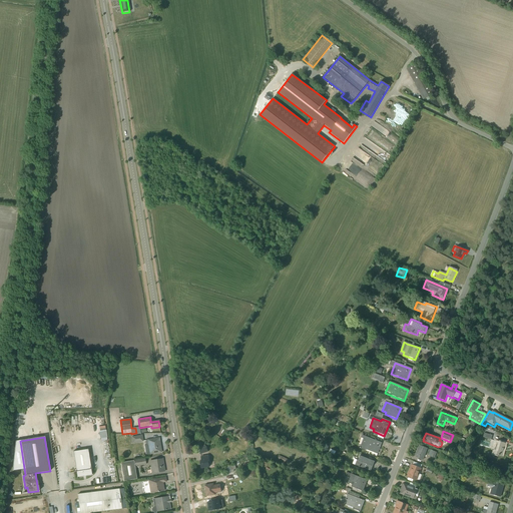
[(360,448),(377,456),(382,444),(364,437),(360,448)]
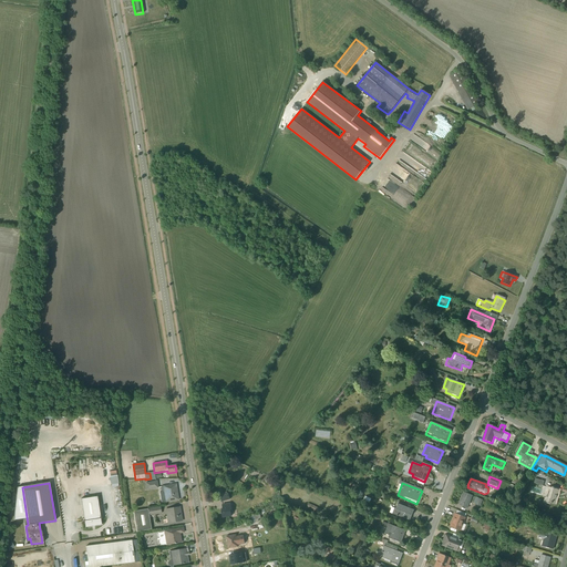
[(175,485),(161,487),(161,492),(160,492),(161,503),(178,501),(175,485)]
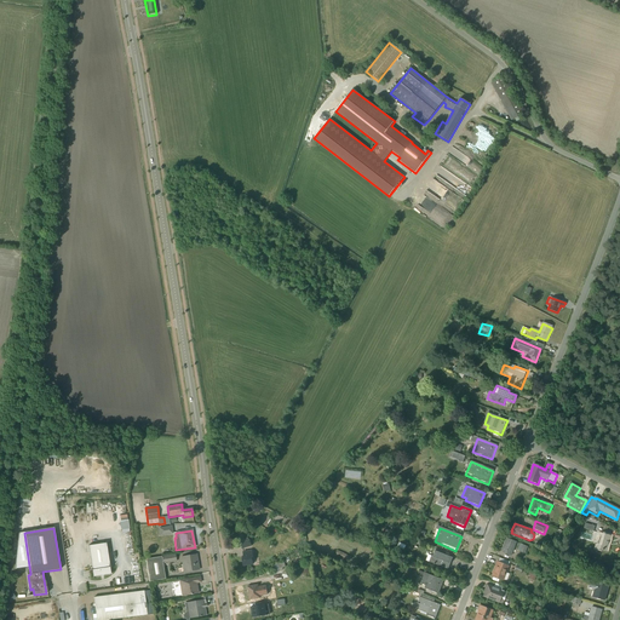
[(608,552),(612,538),(600,534),(596,549),(608,552)]
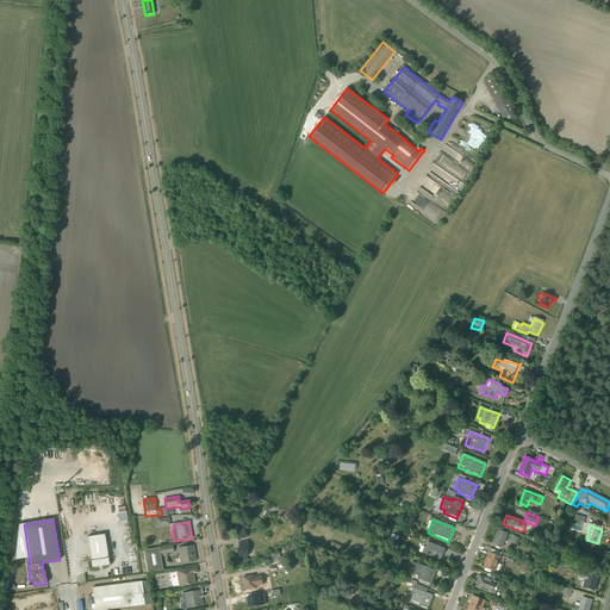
[(499,530),(493,545),(503,548),(509,534),(499,530)]
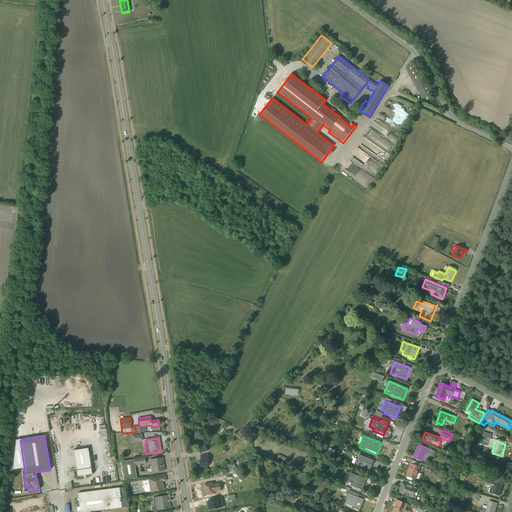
[(88,450),(73,451),(77,477),(91,475),(88,450)]
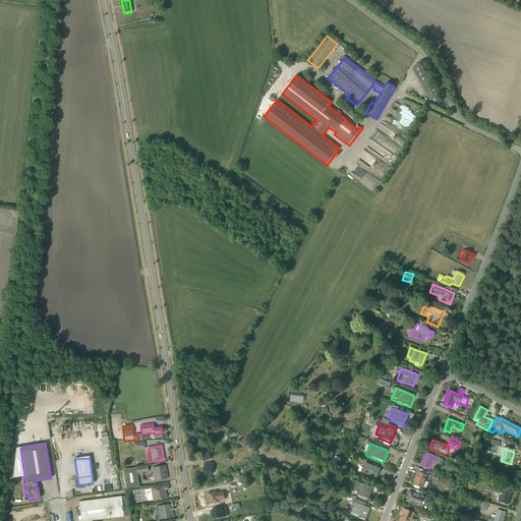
[(362,462),(358,472),(377,479),(380,469),(362,462)]
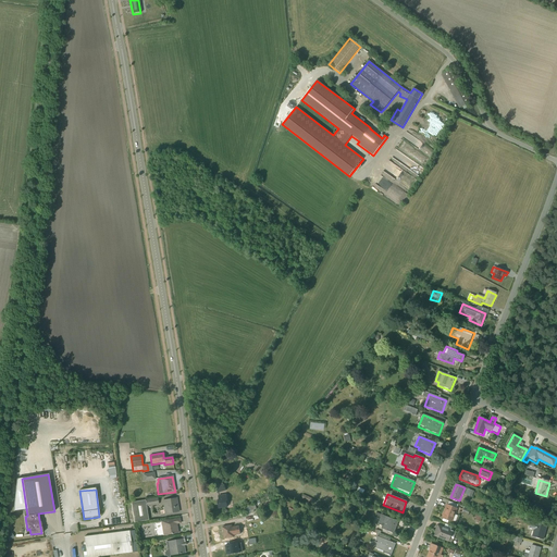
[(219,500),(218,500),(219,508),(227,507),(226,504),(227,503),(226,495),(219,496),(219,500)]
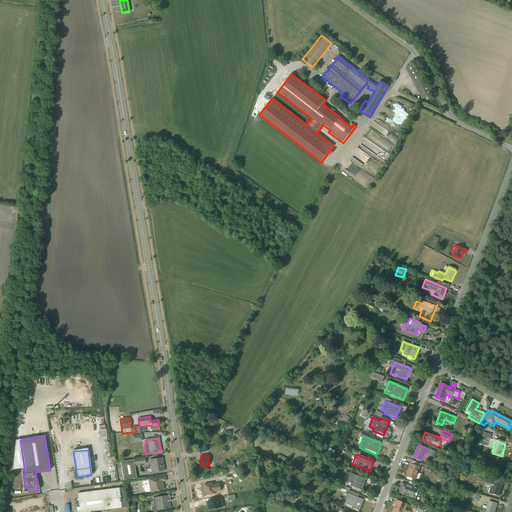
[(145,458),(120,462),(123,481),(136,478),(134,466),(146,464),(145,458)]
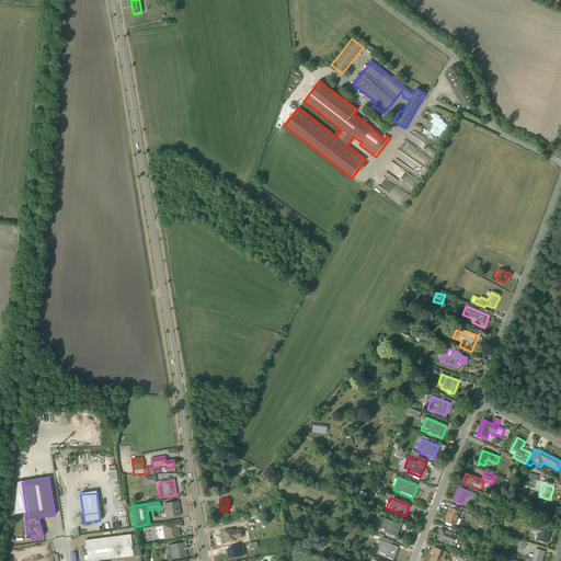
[(178,502),(163,504),(165,518),(180,516),(178,502)]
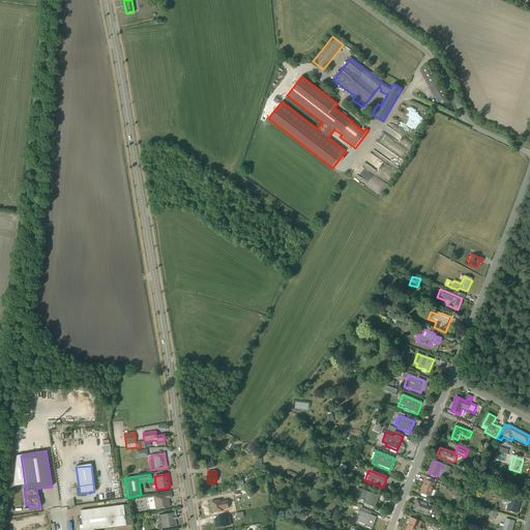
[(242,480),(234,483),(235,490),(241,488),(241,486),(244,484),(242,480)]
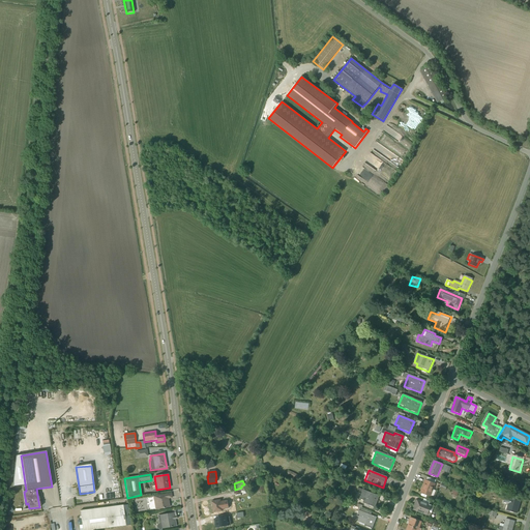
[(425,480),(420,493),(432,497),(436,484),(425,480)]
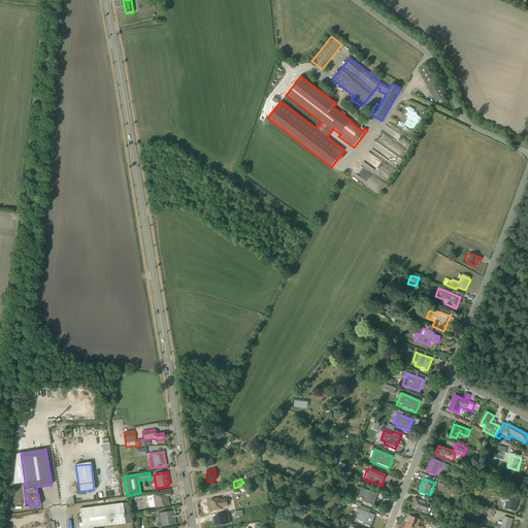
[(263,482),(255,483),(257,493),(265,491),(263,482)]
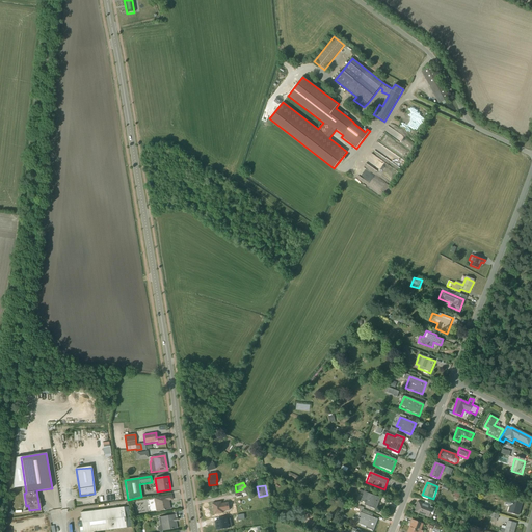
[(361,501),(365,502),(364,505),(376,510),(377,507),(380,499),(364,491),(361,501)]
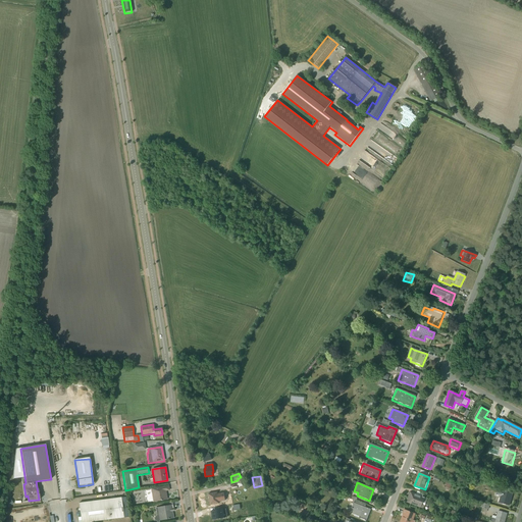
[(167,486),(151,489),(153,503),(166,501),(165,491),(168,491),(167,486)]
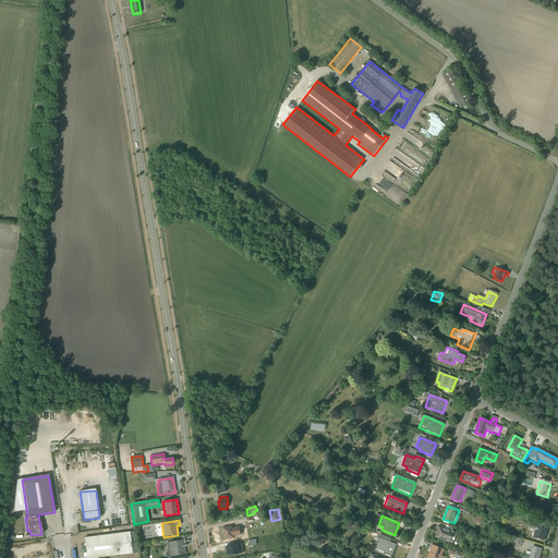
[(533,524),(531,530),(535,531),(533,537),(544,541),(548,529),(533,524)]
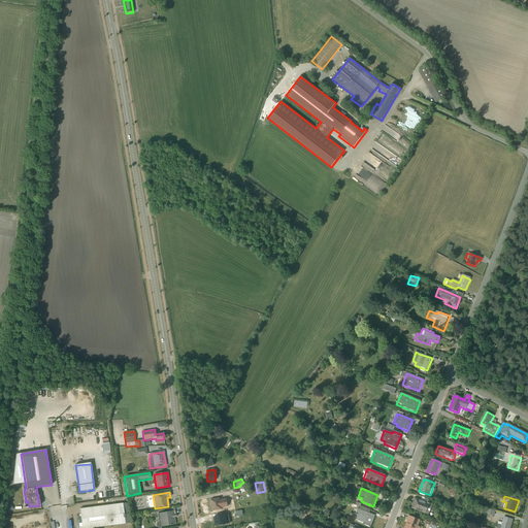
[(220,498),(210,499),(212,512),(222,509),(222,508),(228,506),(227,498),(220,500),(220,498)]
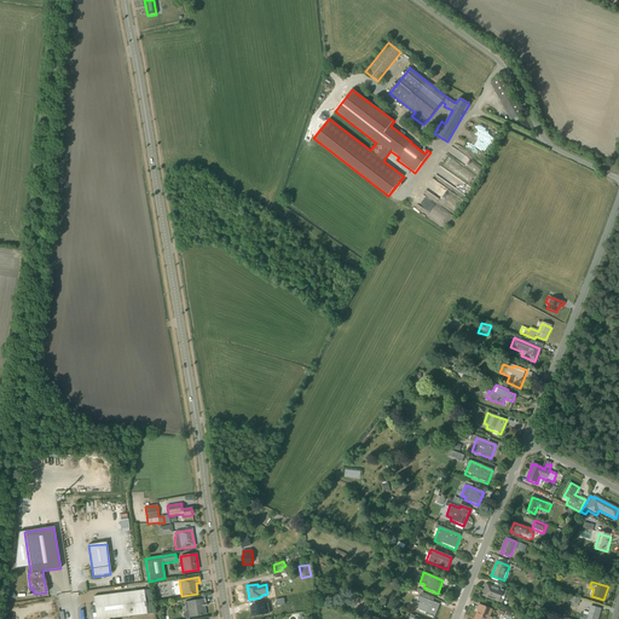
[(485,590),(482,596),(502,603),(507,593),(486,584),(484,590),(485,590)]
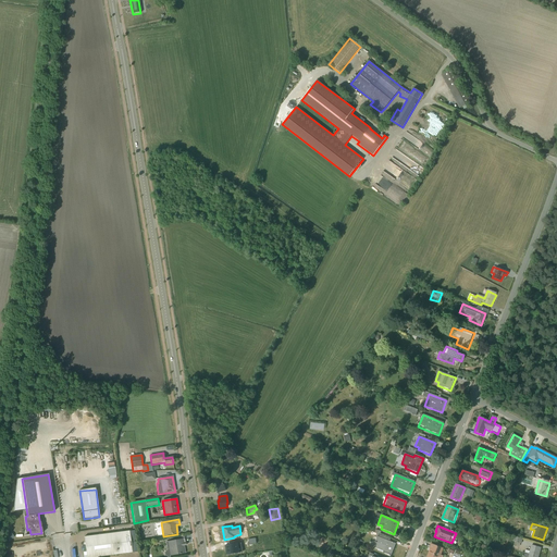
[(130,531),(85,537),(86,545),(83,546),(82,547),(82,548),(82,549),(83,552),(86,551),(86,552),(84,552),(84,556),(97,556),(98,556),(132,553),(130,531)]
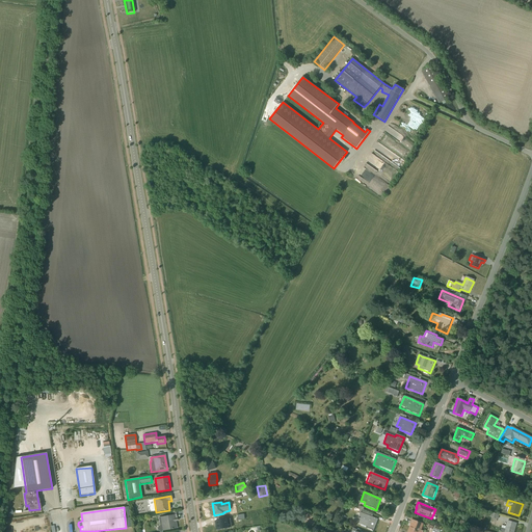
[(360,519),(357,525),(373,531),(377,520),(372,517),(373,514),(362,510),(358,517),(360,519)]
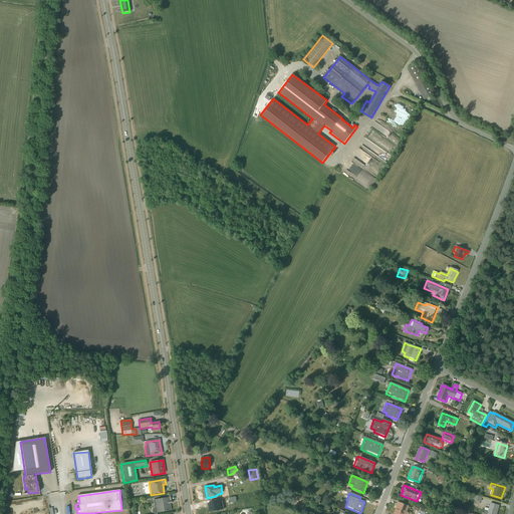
[(475,495),(473,500),(476,501),(475,504),(479,505),(480,502),(481,502),(482,498),(475,495)]
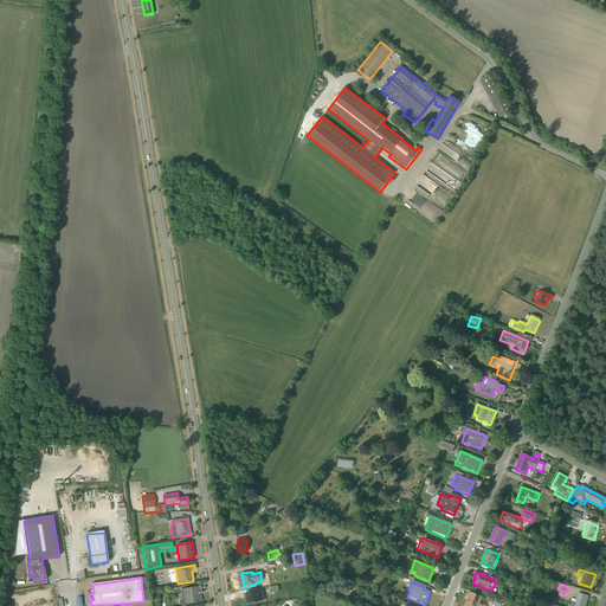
[(200,586),(182,590),(185,605),(199,603),(198,594),(201,594),(200,586)]
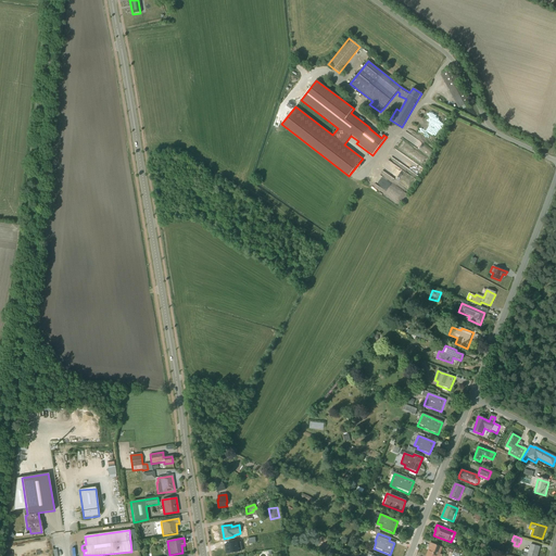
[(430,548),(427,555),(439,555),(443,548),(430,543),(428,547),(430,548)]
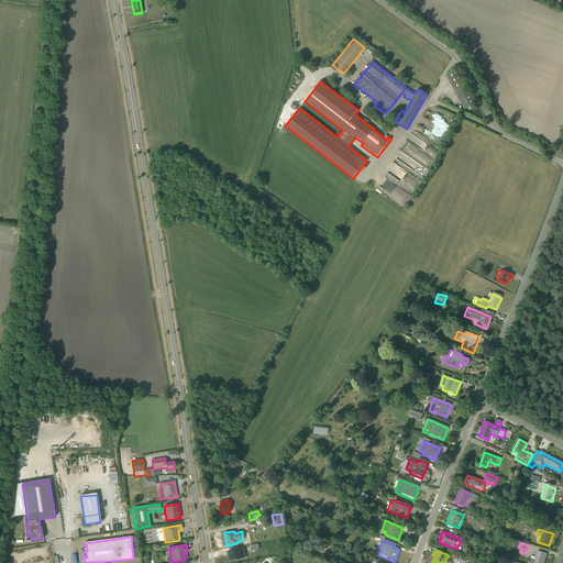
[(544,562),(547,554),(537,552),(536,558),(531,556),(529,562),(544,562)]
